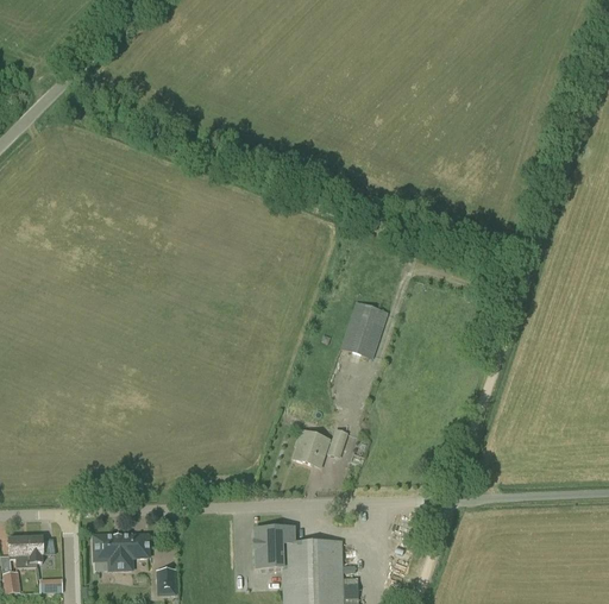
[(371,358),(387,313),(357,302),(340,347),(371,358)]
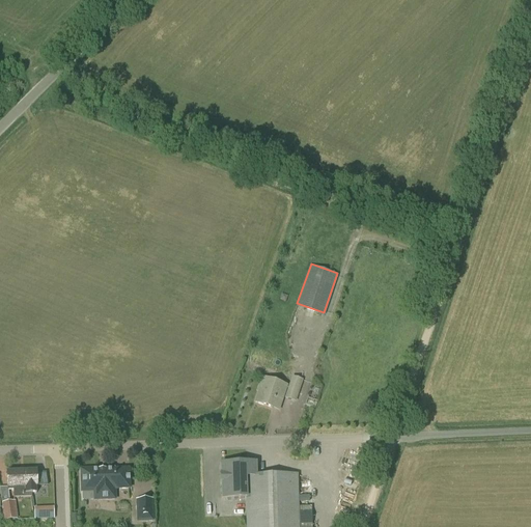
[(291,372),(287,387),(299,390),(303,377),(291,372)]
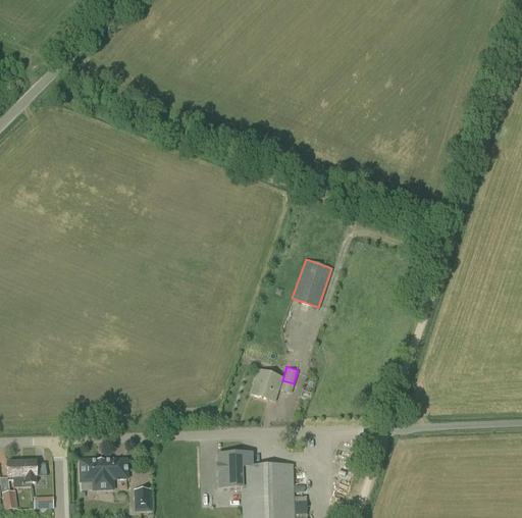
[(278,386),(282,375),(258,367),(250,393),(267,398),(272,384),(278,386)]
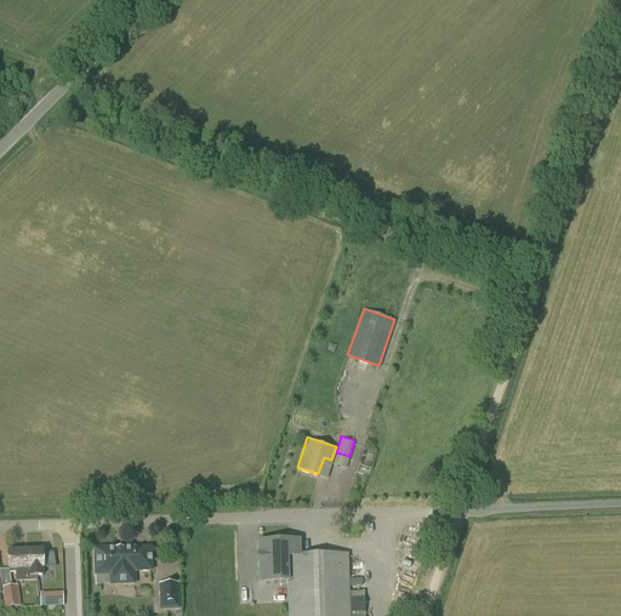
[(258,537),(260,579),(286,579),(288,615),(351,615),(348,549),(300,552),(300,536),(258,537)]
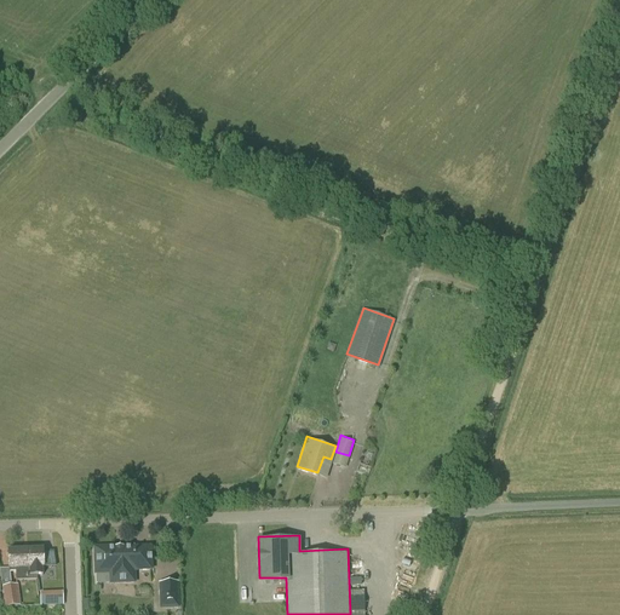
[(29,576),(36,576),(36,573),(42,573),(42,564),(44,564),(42,545),(42,541),(32,541),(32,546),(28,546),(29,576)]
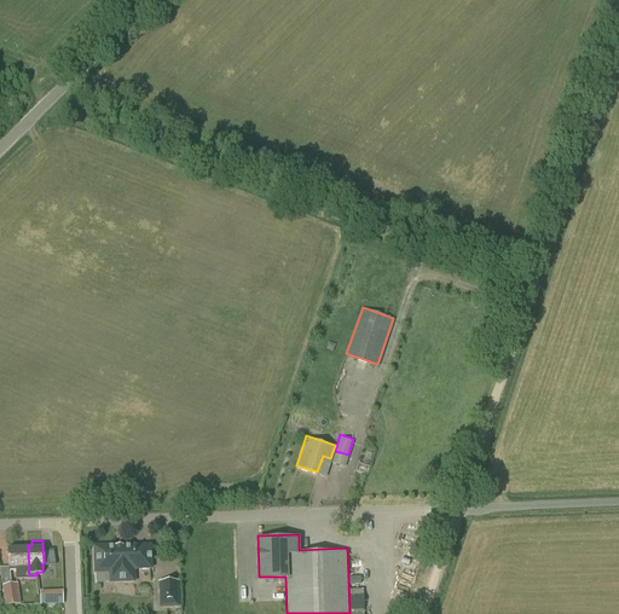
[(29,575),(28,545),(21,545),(21,542),(9,542),(9,545),(7,545),(9,565),(16,563),(16,575),(29,575)]
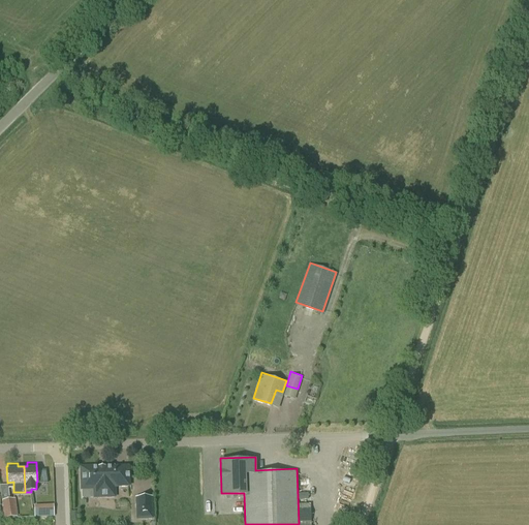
[(83,494),(94,494),(94,495),(115,494),(114,484),(129,483),(128,464),(114,464),(114,463),(104,463),(104,465),(98,465),(98,463),(81,464),(82,487),(83,494)]
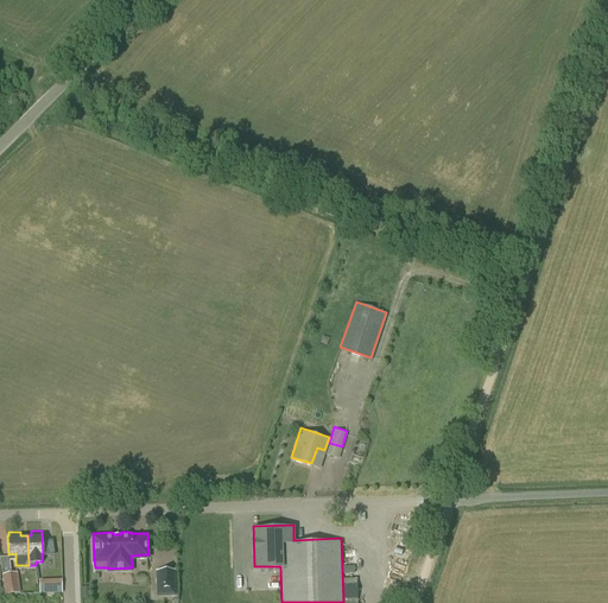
[(5,592),(20,590),(18,569),(2,570),(5,592)]
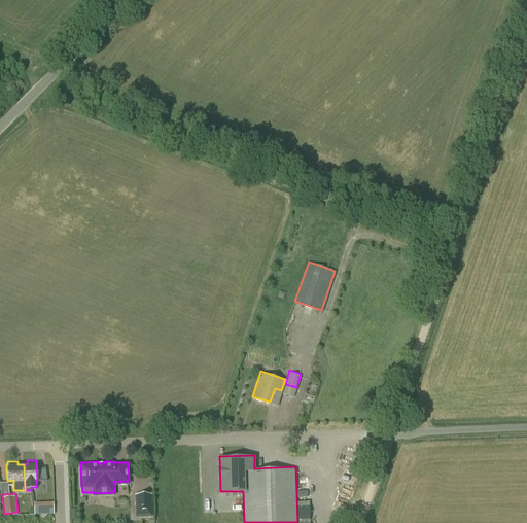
[(34,512),(45,512),(44,499),(34,500),(34,512)]
